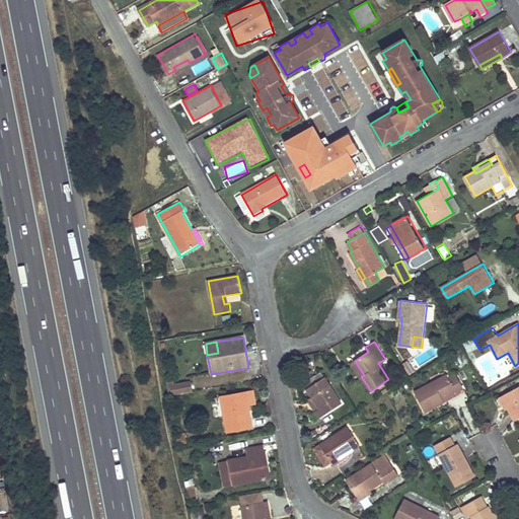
[(364,375),(355,361),(350,363),(359,377),(361,376),(364,375)]
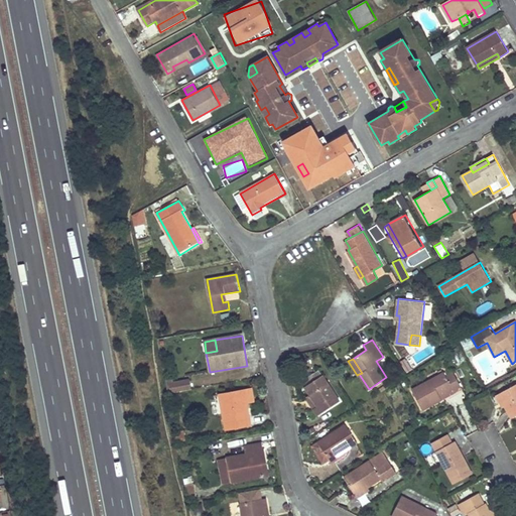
[(455,392),(461,389),(453,373),(445,376),(443,373),(411,391),(422,411),(441,400),(439,397),(453,389),(455,392)]
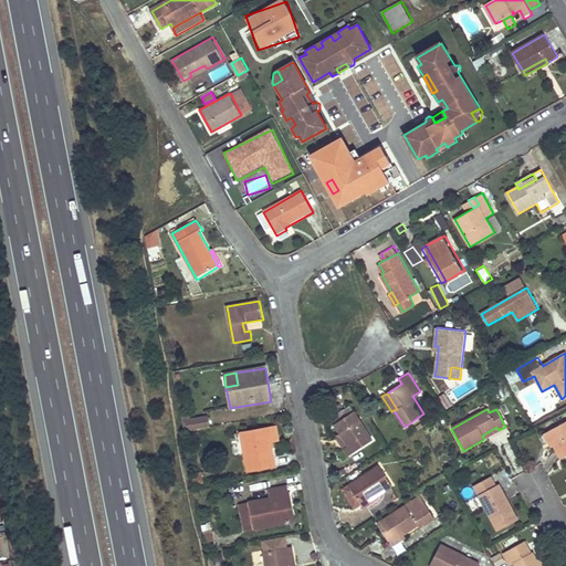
[(348,457),(373,441),(355,412),(335,425),(342,435),(349,446),(344,450),(348,457)]
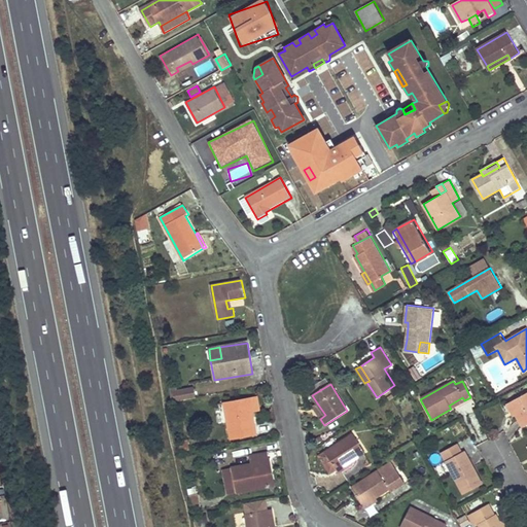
[(172,397),(192,398),(194,387),(173,386),(172,397)]
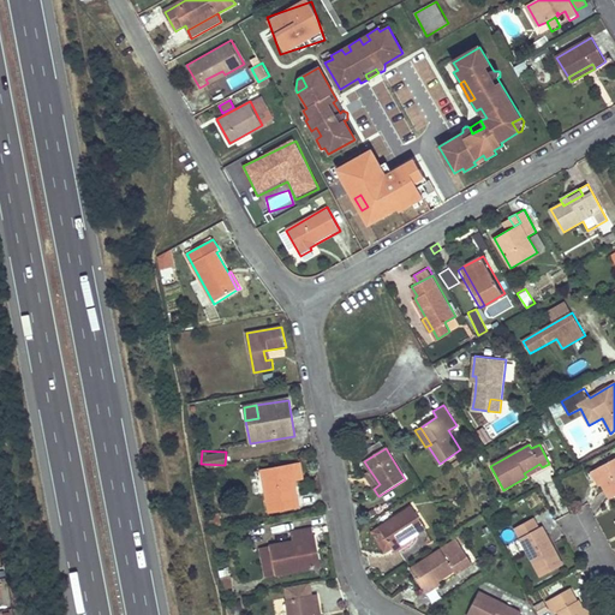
[(614,457),(593,470),(603,485),(610,499),(614,496),(614,457)]
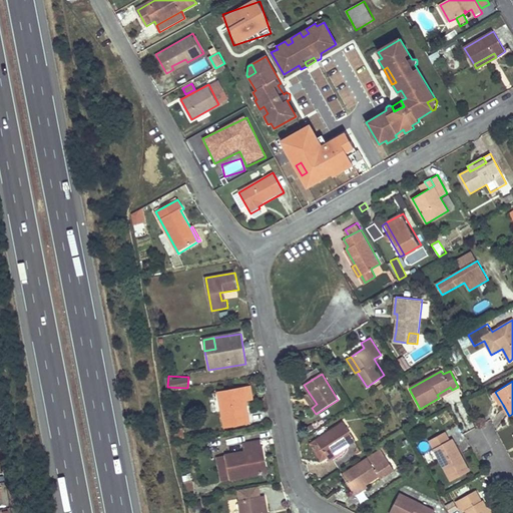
[(251,386),(242,388),(245,401),(253,400),(251,386)]
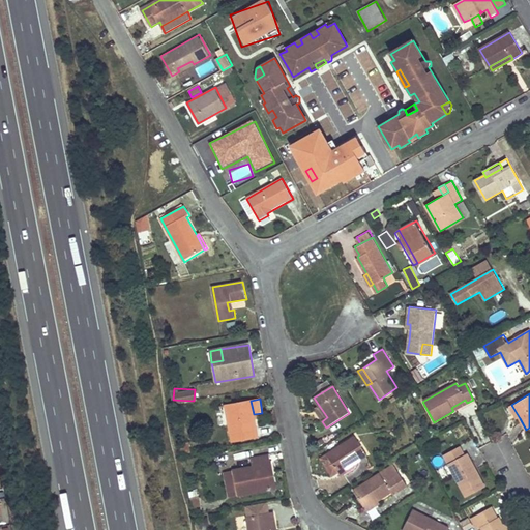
[(233,442),(258,437),(254,414),(251,401),(226,406),(233,442)]
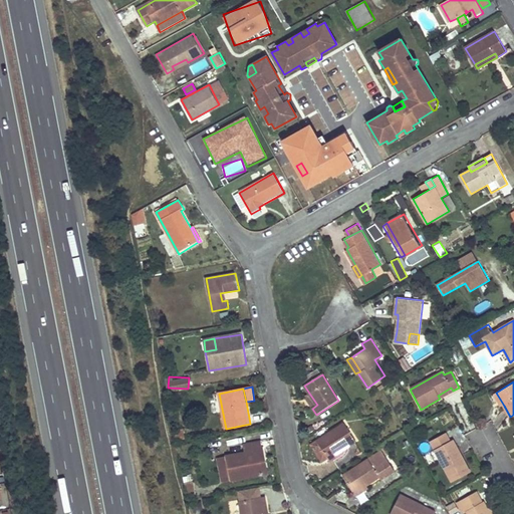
[(500,407),(504,406),(496,393),(493,394),(497,402),(500,407)]
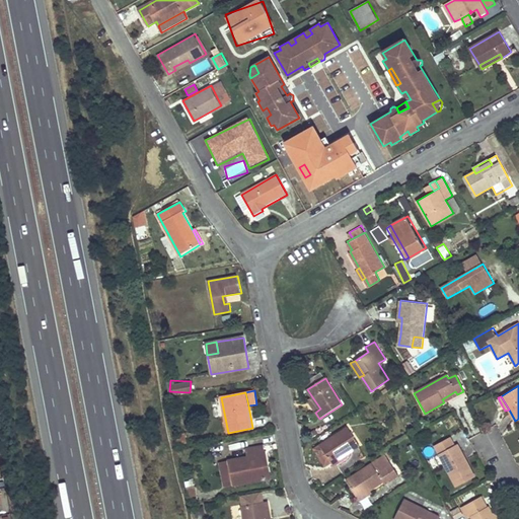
[(308,401),(315,413),(320,409),(313,398),(308,401)]
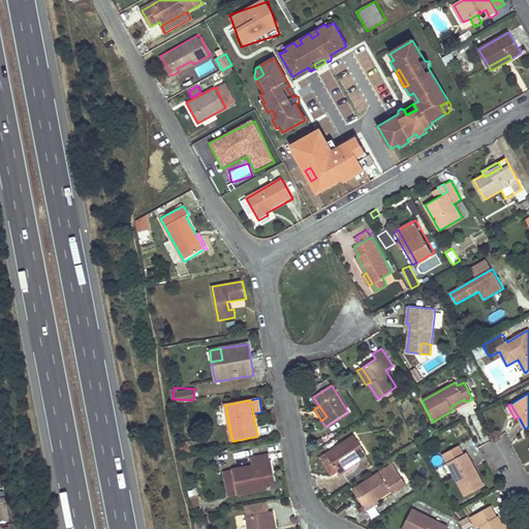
[(366,454),(354,435),(327,454),(322,457),(334,473),(338,470),(339,471),(353,463),(366,454)]
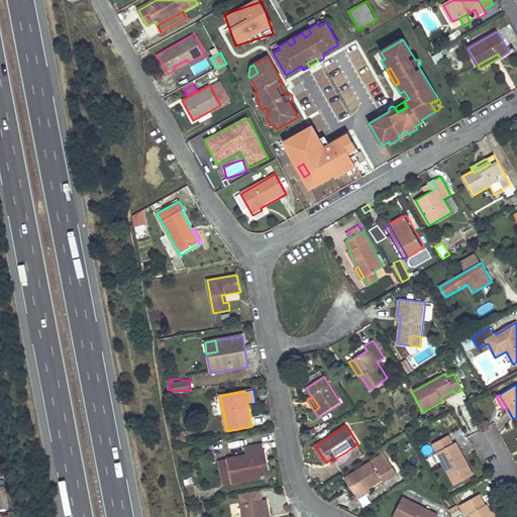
[(176,433),(178,443),(186,441),(184,431),(176,433)]
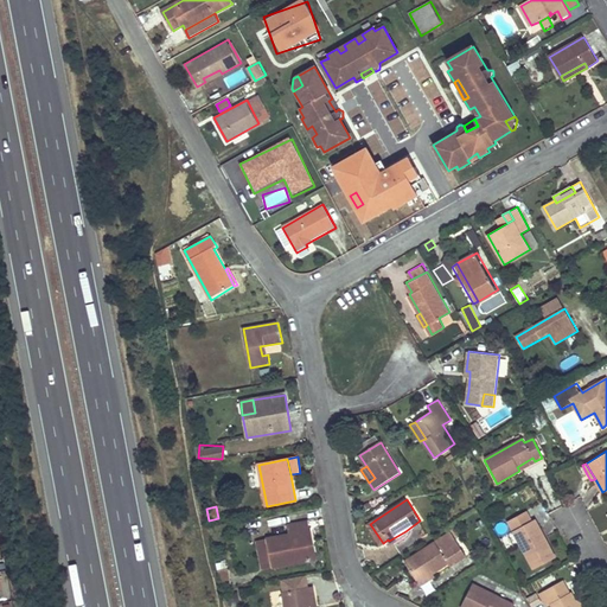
[(532,524),(526,513),(509,523),(534,569),(555,558),(545,540),(542,542),(534,523),(532,524)]
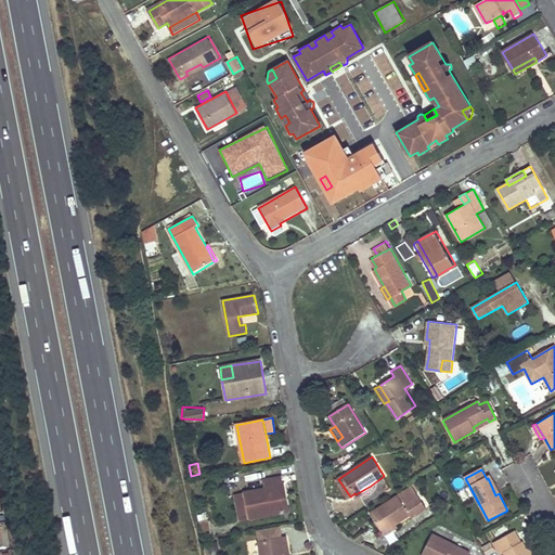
[(285,486),(283,477),(263,480),(266,489),(245,493),(249,519),(286,513),(281,487),(285,486)]
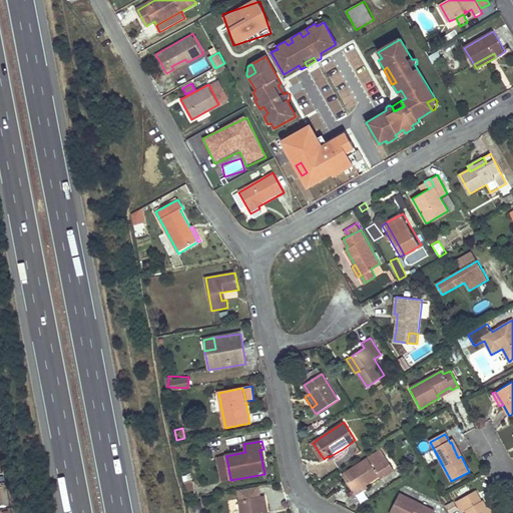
[(461,456),(453,441),(451,442),(458,458),(461,456)]
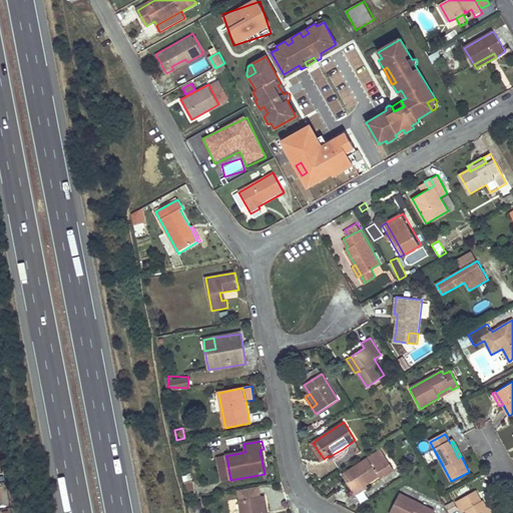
[(260,450),(265,474),(268,473),(264,449),(260,450)]
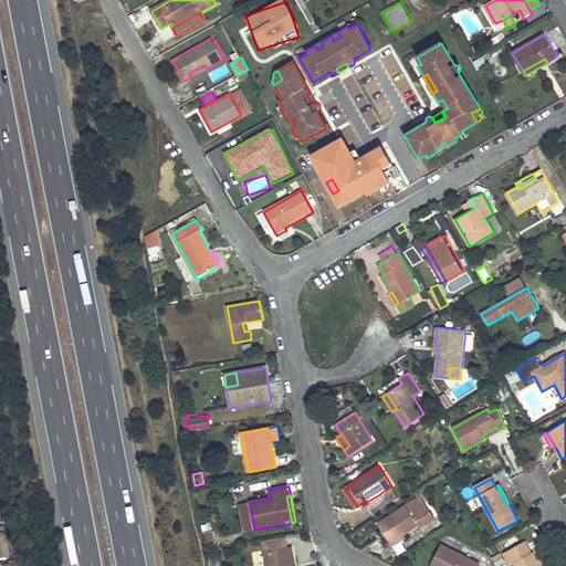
[(380,499),(378,495),(363,504),(365,509),(380,499)]
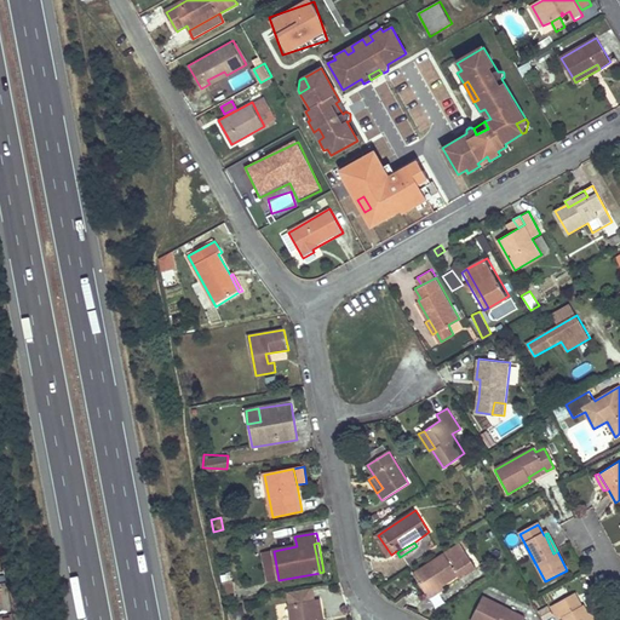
[(459,579),(476,569),(461,544),(414,574),(426,595),(442,585),(457,575),(459,579)]
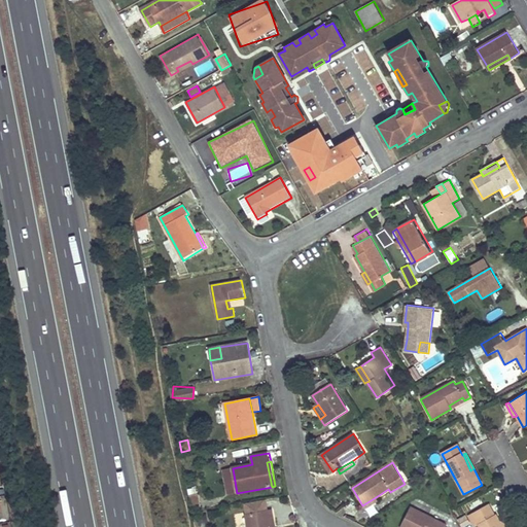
[(190,503),(192,512),(201,511),(199,502),(198,494),(189,495),(190,503)]
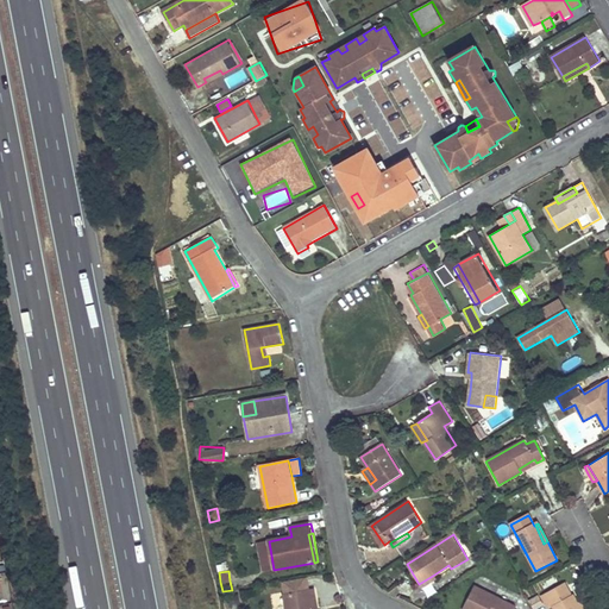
[(437,581),(434,575),(419,584),(422,589),(437,581)]
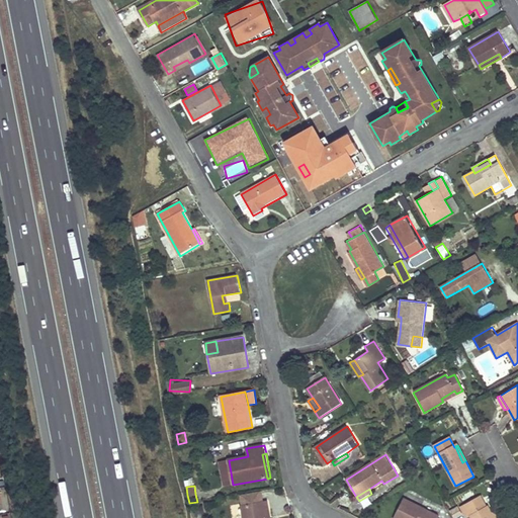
[(461,508),(467,517),(470,515),(471,517),(496,517),(493,513),(489,506),(488,507),(482,497),(461,508)]
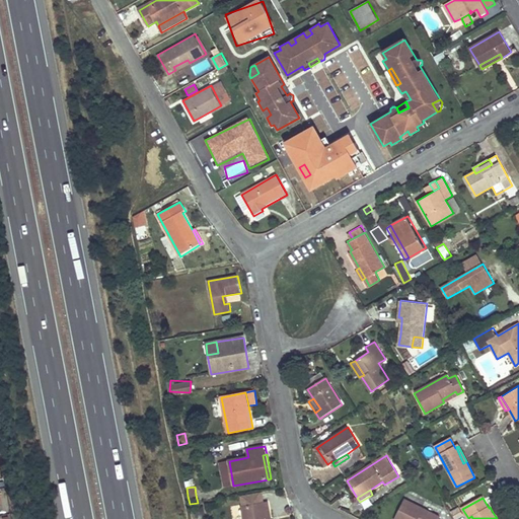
[(440,518),(441,518),(404,500),(394,518),(440,518)]
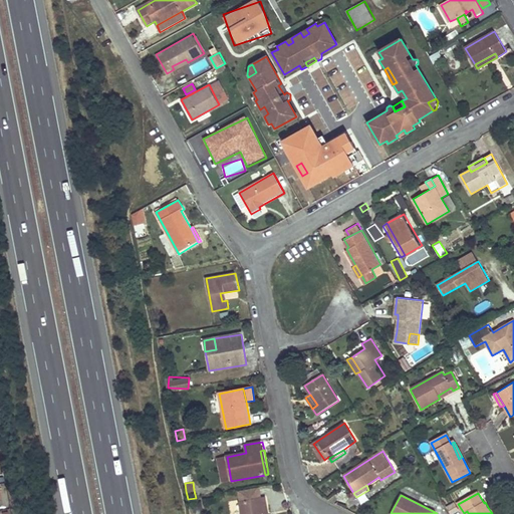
[(265,505),(264,496),(239,501),(241,513),(263,513),(262,506),(265,505)]
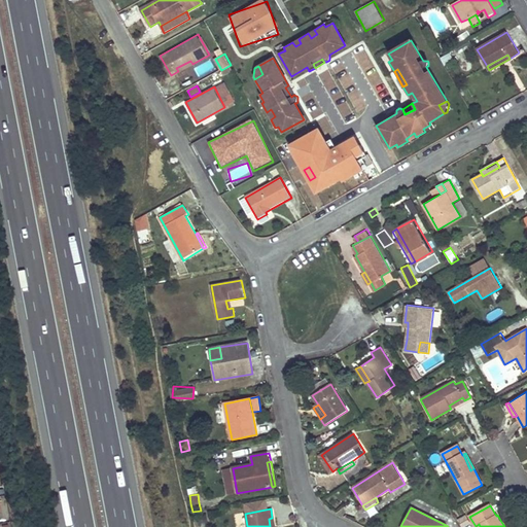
[(504,526),(512,526),(507,518),(501,522),(504,526)]
